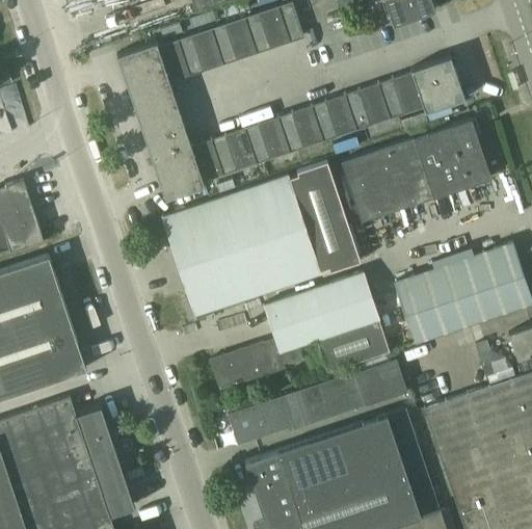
[(192,0),(195,9),(193,10),(193,11),(225,0),(192,0)]
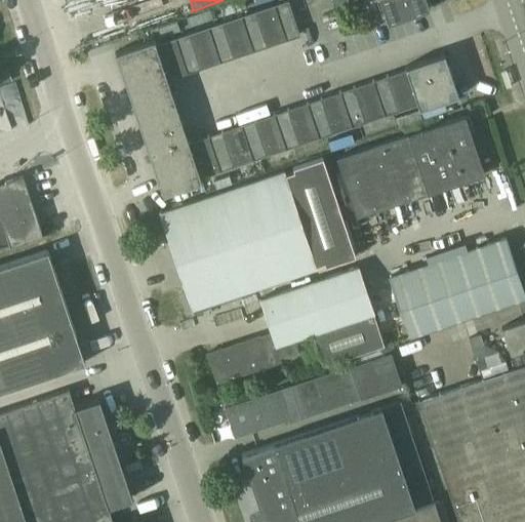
[(426,0),(379,0),(389,25),(430,11),(426,0)]
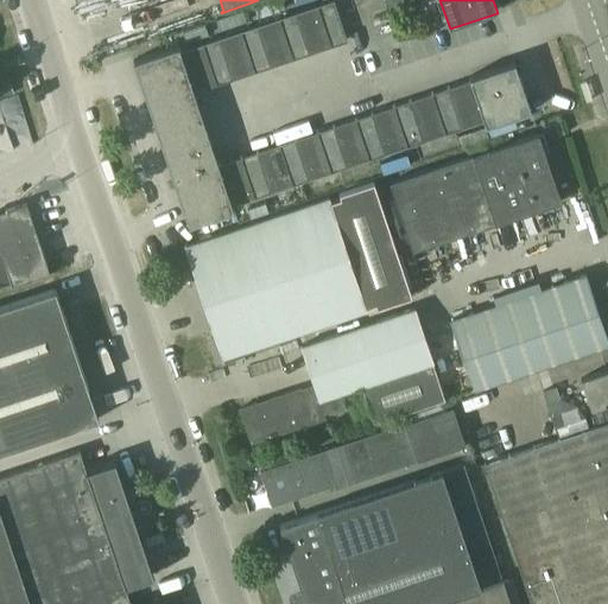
[(347,43),(334,2),(318,7),(331,49),(347,43)]
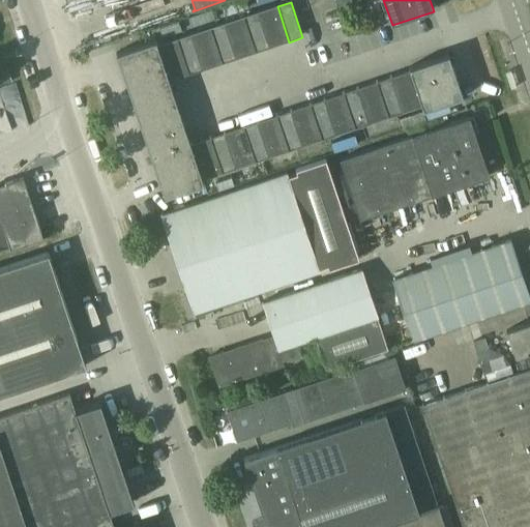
[(277,6),(258,13),(269,49),(289,42),(277,6)]
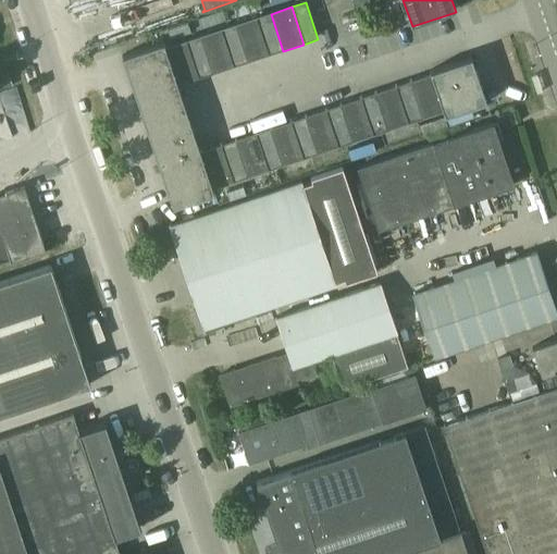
[(271,14),(256,19),(269,56),(283,51),(271,14)]
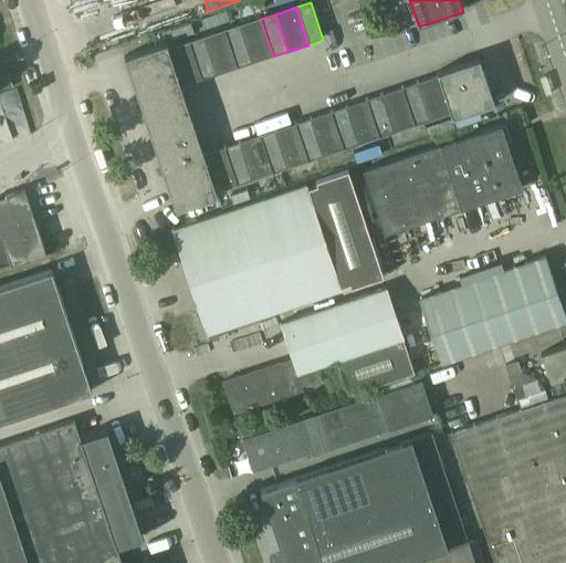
[(260,19),(239,25),(252,64),(273,56),(260,19)]
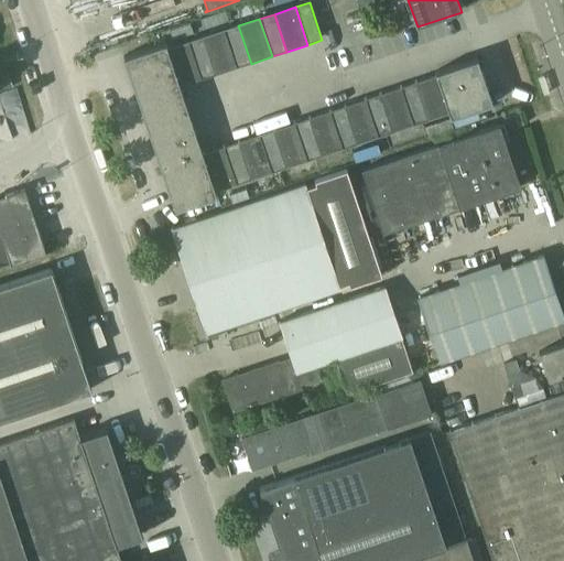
[(238,25),(224,31),(237,68),(251,64),(238,25)]
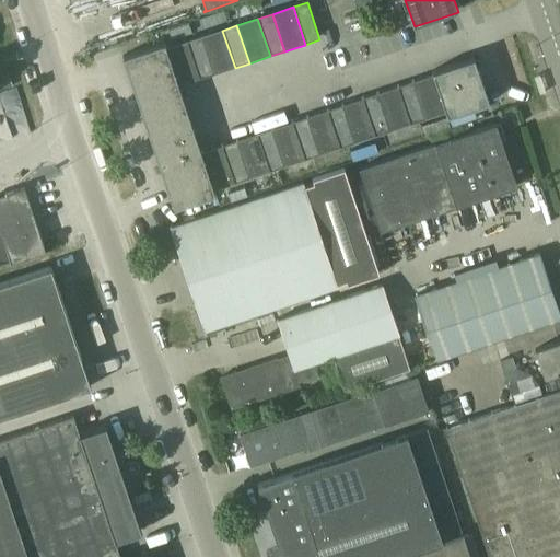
[(222,31),(201,37),(214,76),(235,68),(222,31)]
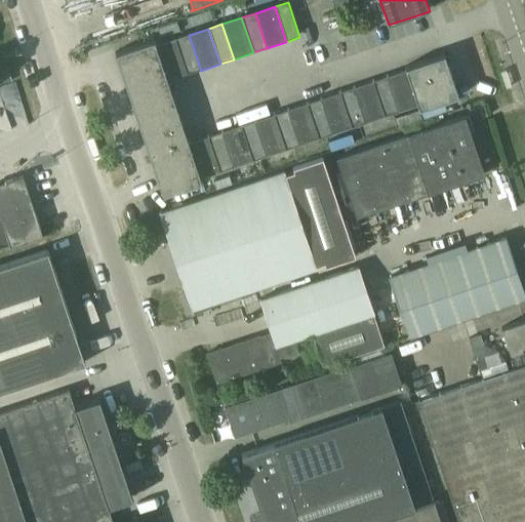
[(189,35),(175,40),(187,75),(201,71),(189,35)]
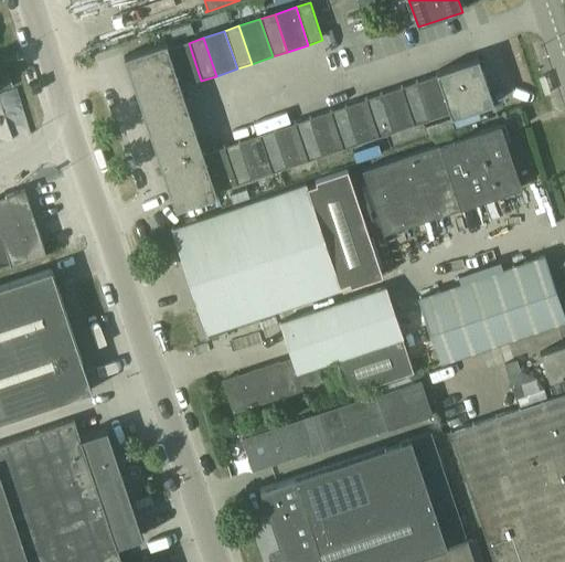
[(189,43),(168,50),(173,67),(180,87),(201,81),(189,43)]
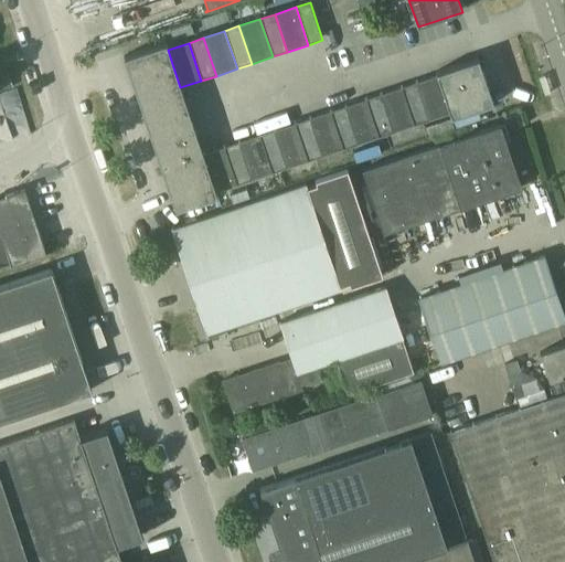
[(173,67),(168,50),(167,44),(124,59),(131,82),(173,67)]
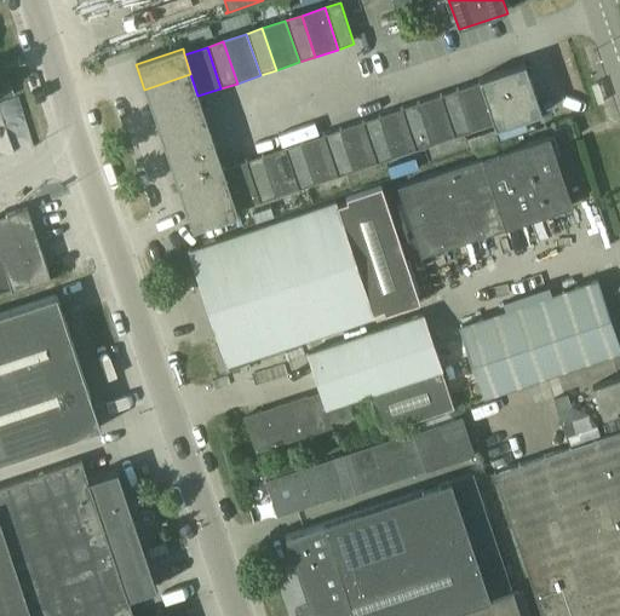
[(478,81),(480,85),(487,105),(533,90),(524,65),(478,81)]
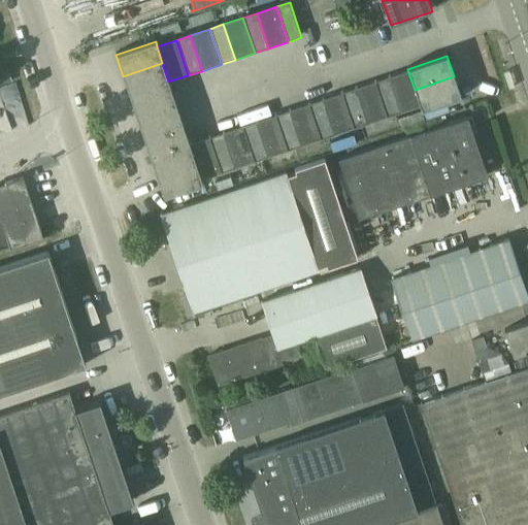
[(169,83),(168,81),(162,63),(123,76),(130,96),(169,83)]
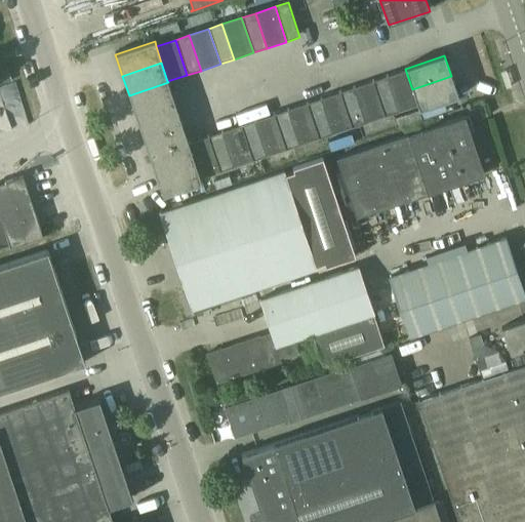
[(7,72),(0,74),(0,81),(2,86),(11,83),(7,72)]
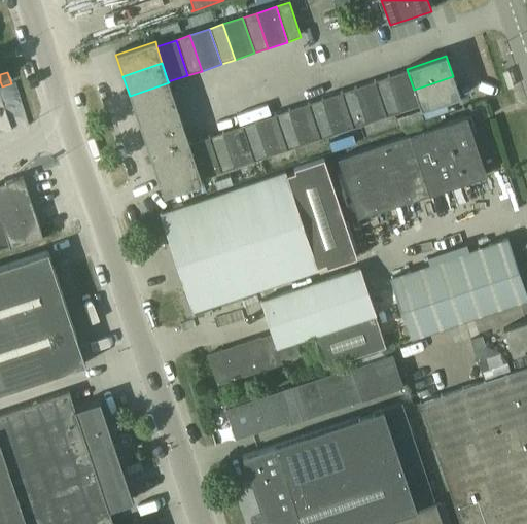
[(408,72),(388,78),(400,113),(420,107),(414,90),(408,72)]
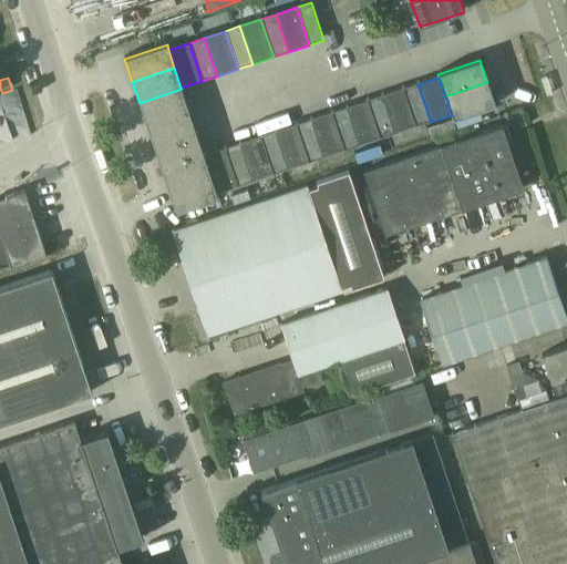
[(445,96),(452,115),(453,120),(495,105),(487,82),(445,96)]
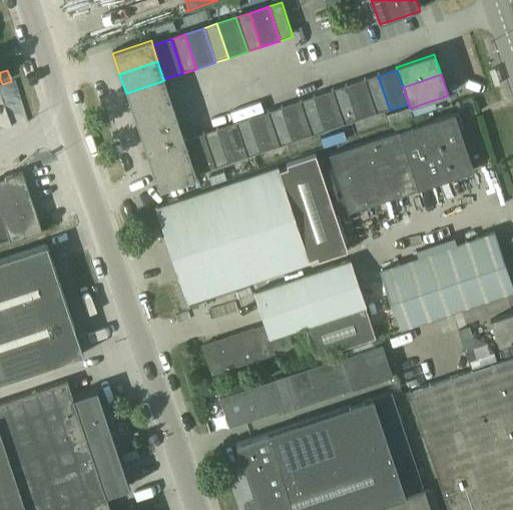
[(378,76),(365,80),(376,115),(390,110),(378,76)]
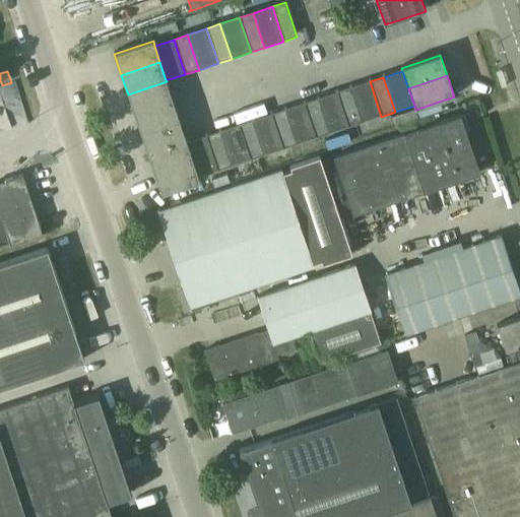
[(173,102),(167,81),(128,94),(134,115),(173,102)]
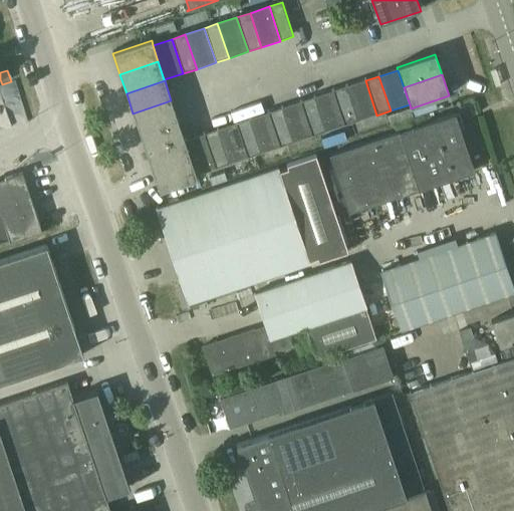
[(365,80),(346,87),(357,121),(376,115),(365,80)]
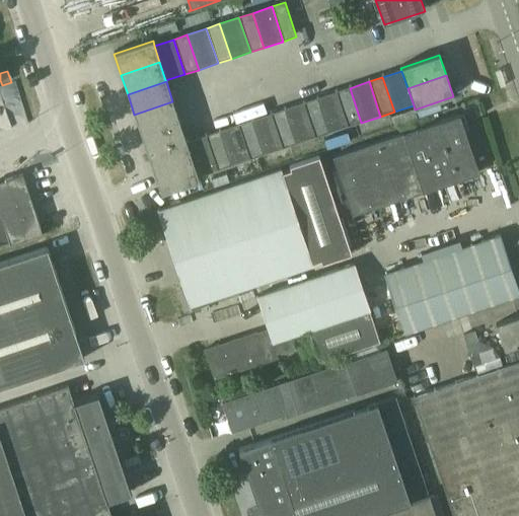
[(350,88),(337,92),(348,127),(361,123),(350,88)]
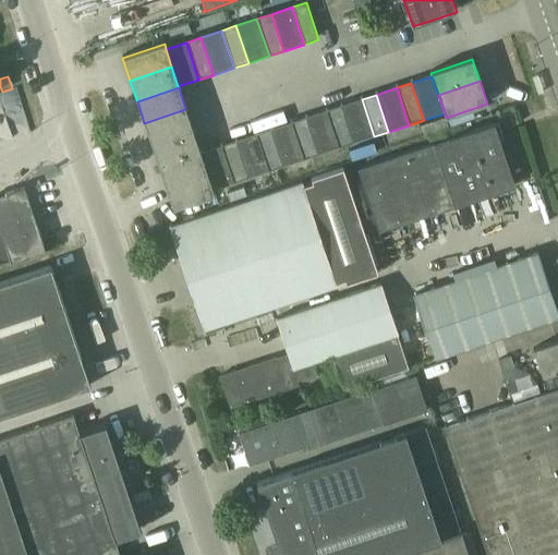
[(362,99),(341,106),(353,144),(374,136),(362,99)]
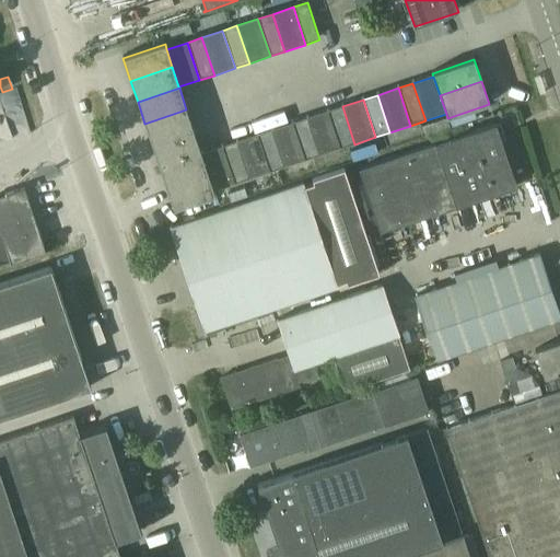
[(342,106),(328,112),(340,149),(354,144),(342,106)]
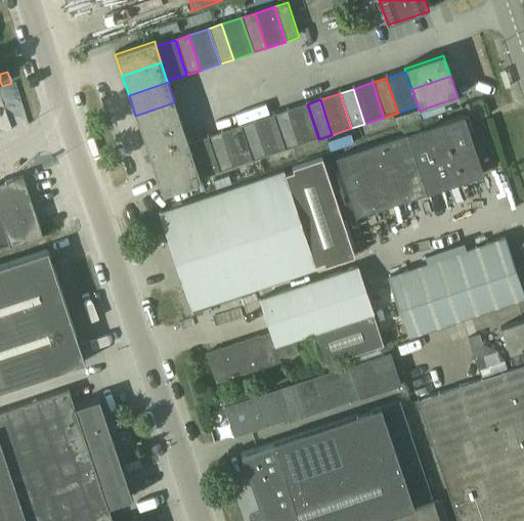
[(181,123),(174,102),(135,116),(142,135),(181,123)]
